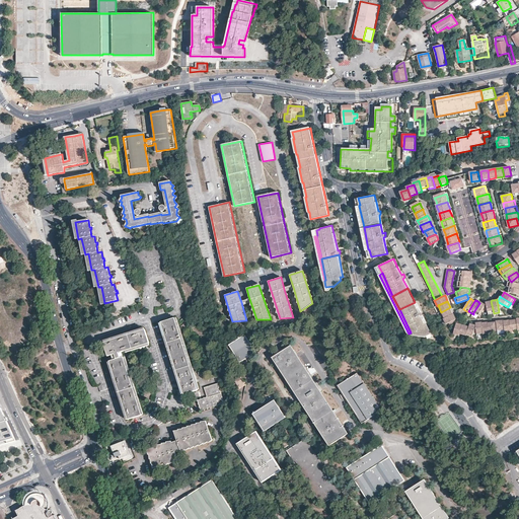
[(484,303),(480,301),(479,303),(473,312),(478,315),(482,311),(484,312),(485,310),(486,304),(484,303)]
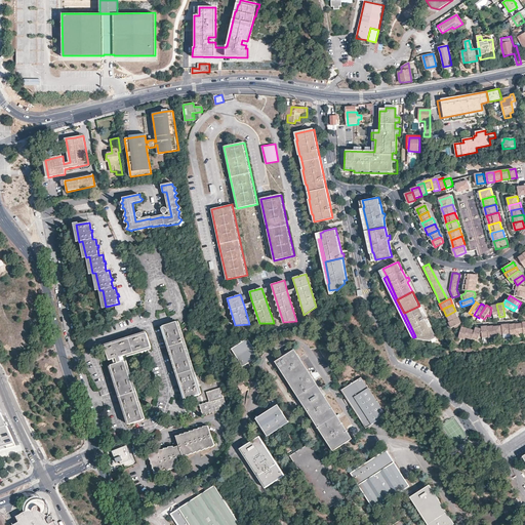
[(499,317),(496,305),(495,305),(493,305),(492,305),(491,306),(491,308),(490,314),(493,313),(494,318),(499,317)]
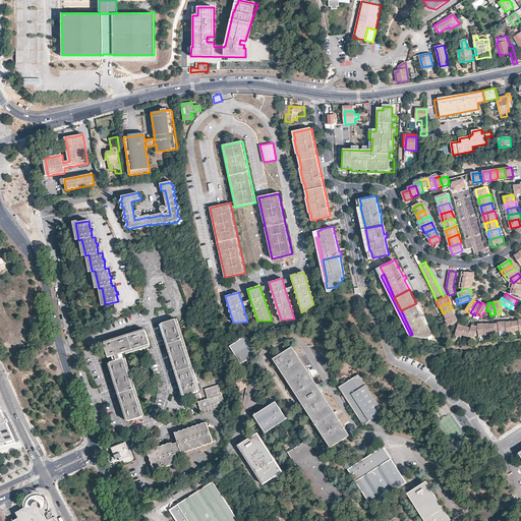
[(426,324),(423,316),(425,315),(423,312),(421,313),(416,303),(401,310),(412,334),(414,333),(416,336),(426,338),(433,334),(428,324),(426,324)]
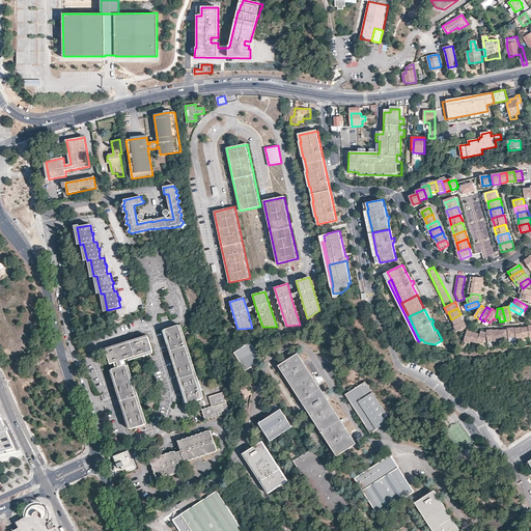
[(463,318),(460,314),(451,319),(454,326),(464,322),(463,318)]
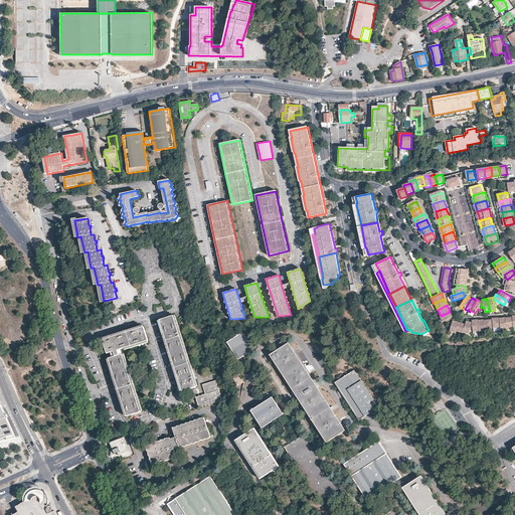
[(452,315),(451,311),(450,312),(441,316),(440,316),(443,322),(445,321),(448,323),(453,317),(452,315)]
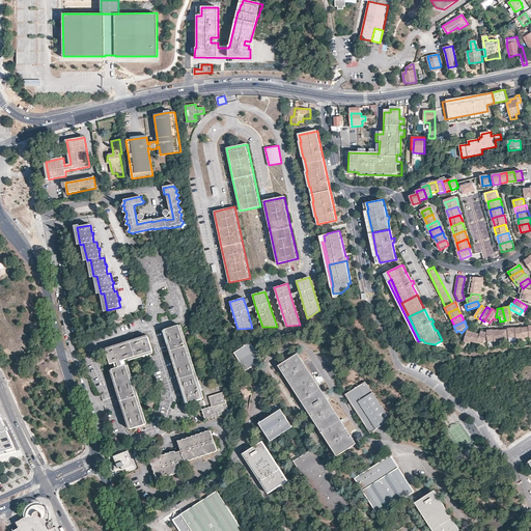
[(201,399),(178,326),(164,330),(188,403),(201,399)]
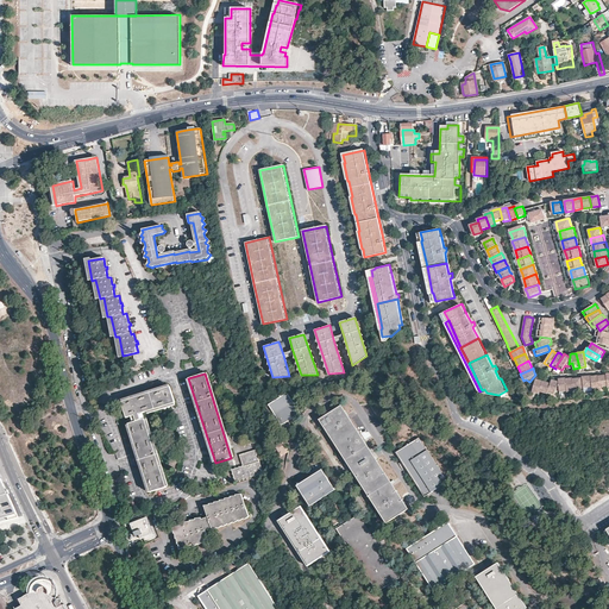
[(583,389),(582,377),(578,378),(577,378),(576,378),(572,378),(573,390),(583,389)]
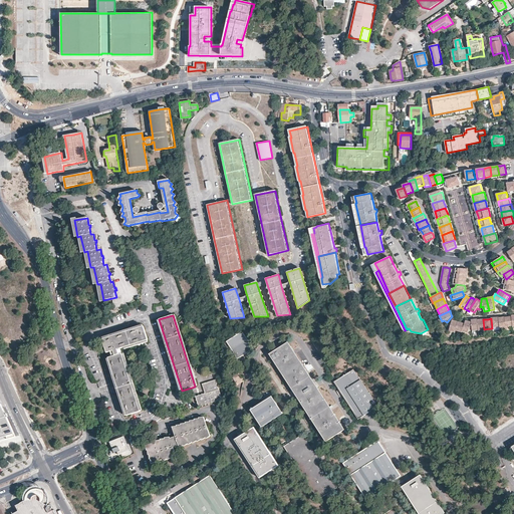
[(455,320),(452,319),(447,326),(450,328),(449,331),(455,332),(455,331),(458,321),(455,320)]
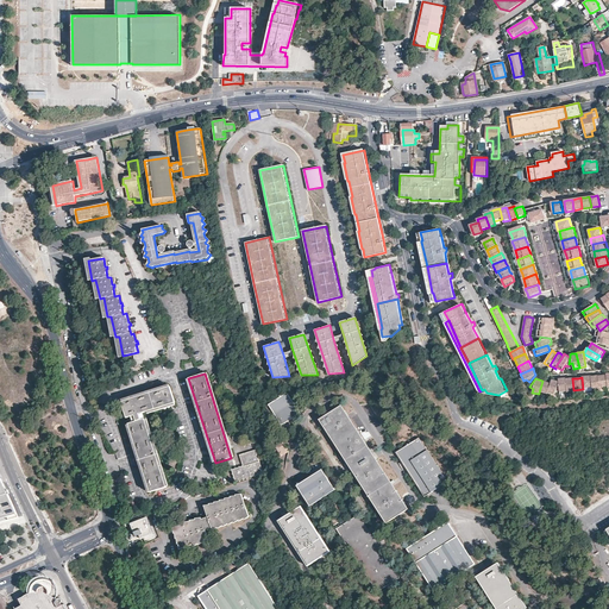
[(559,391),(558,381),(556,381),(552,380),(551,383),(550,389),(548,393),(554,395),(556,391),(559,391)]
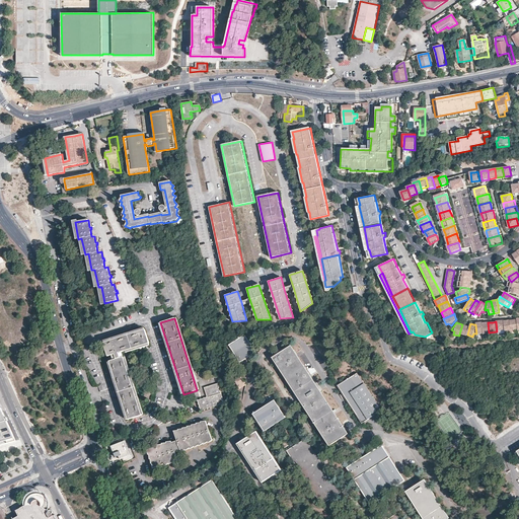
[(464,325),(462,324),(459,335),(466,336),(468,331),(469,326),(467,325),(465,325),(464,325)]
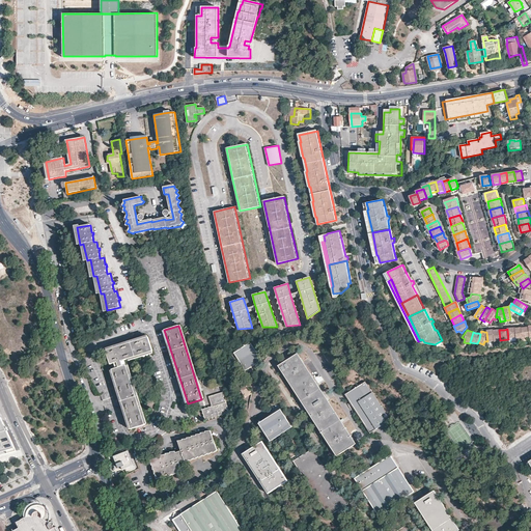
[(144,424),(126,364),(122,366),(121,361),(152,351),(148,337),(106,351),(110,364),(117,362),(118,367),(112,369),(131,429),(144,424)]
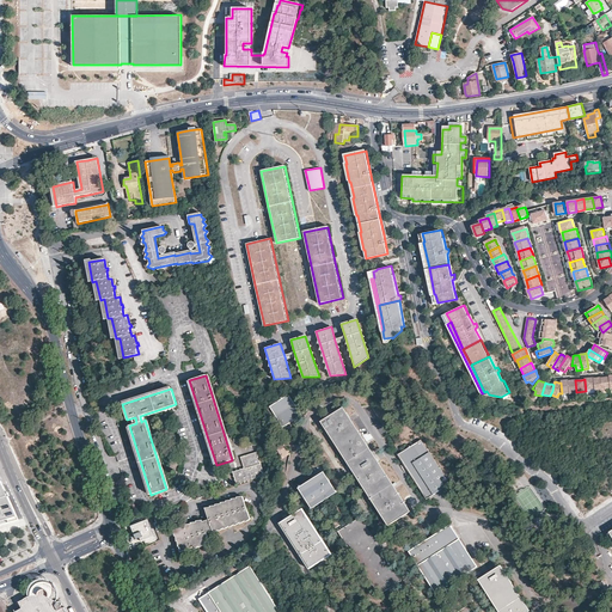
[(303,415),(289,395),(269,407),(283,428),(303,415)]
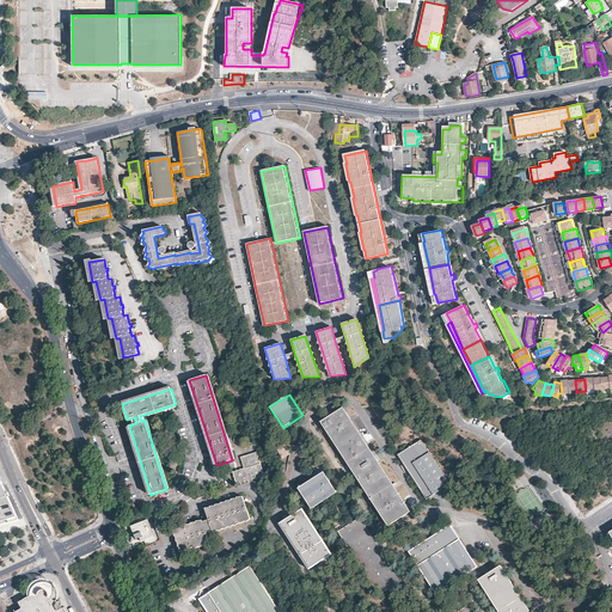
[(410,512),(343,407),(320,422),(367,494),(387,526),(399,518),(410,512)]
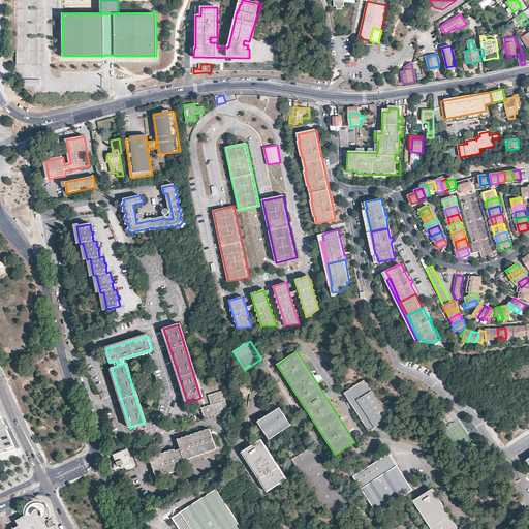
[(390,418),(364,380),(344,393),(369,432),(390,418)]
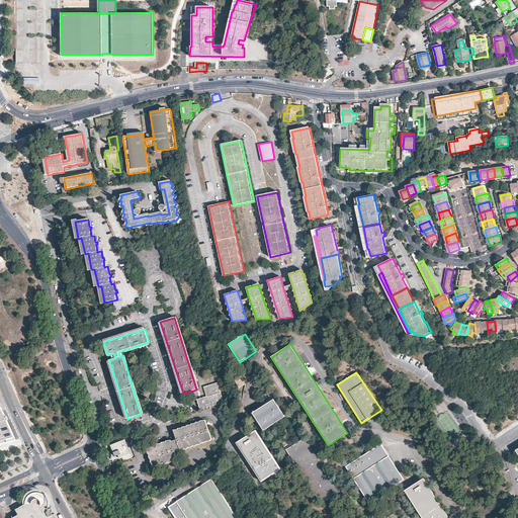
[(246,384),(240,376),(235,380),(240,389),(246,384)]
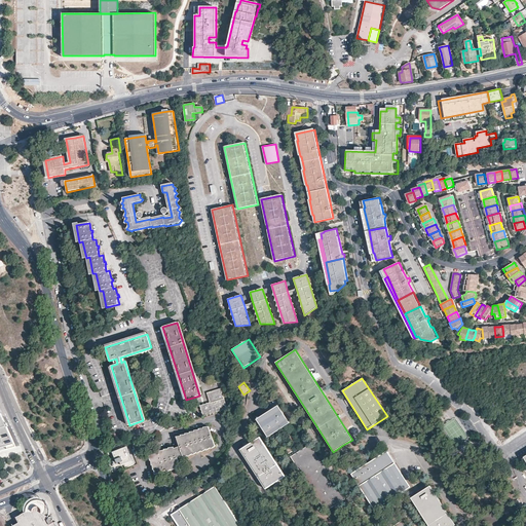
[(227,409),(221,389),(207,393),(210,403),(199,406),(203,416),(227,409)]
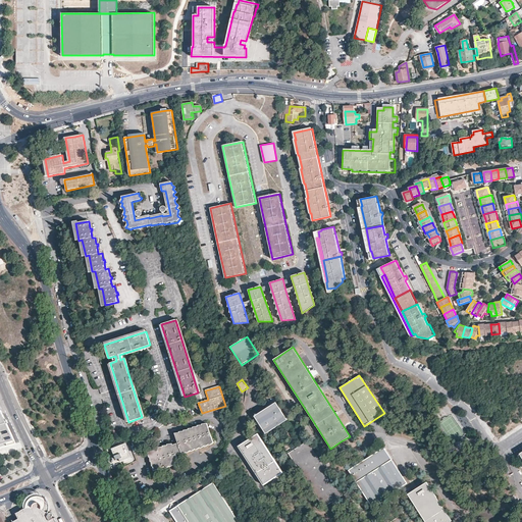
[(276,402),(273,397),(264,403),(267,408),(254,416),(265,434),(283,423),(288,420),(276,402)]
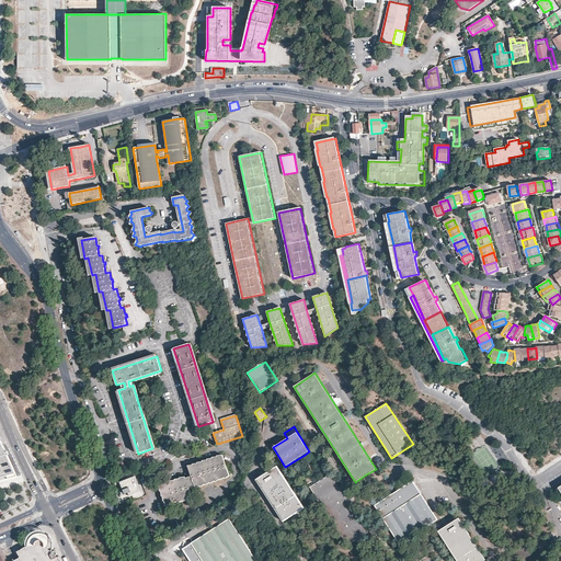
[(0,437),(0,480),(18,476),(0,437)]
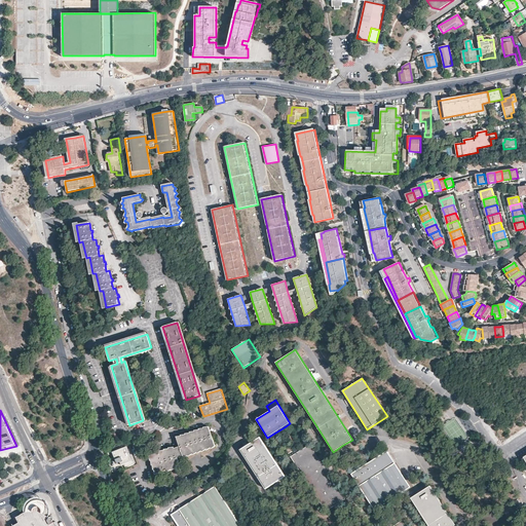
[(178,458),(215,447),(209,428),(177,440),(179,447),(160,453),(160,452),(151,455),(157,474),(166,471),(180,466),(178,458)]
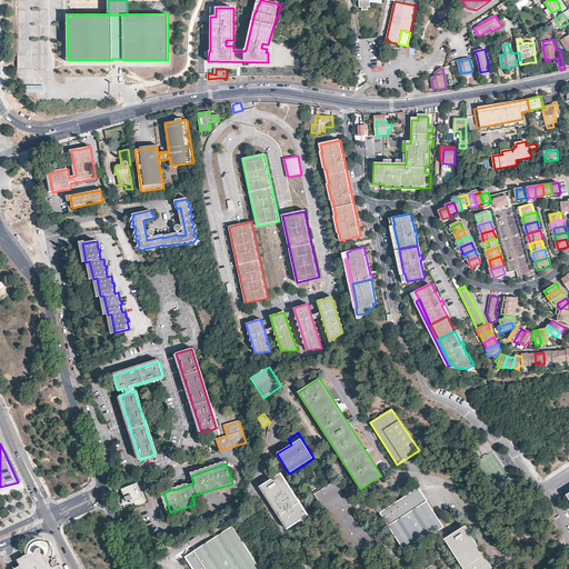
[(309,516),(281,473),(269,481),(265,483),(260,487),(288,529),(298,522),(309,516)]
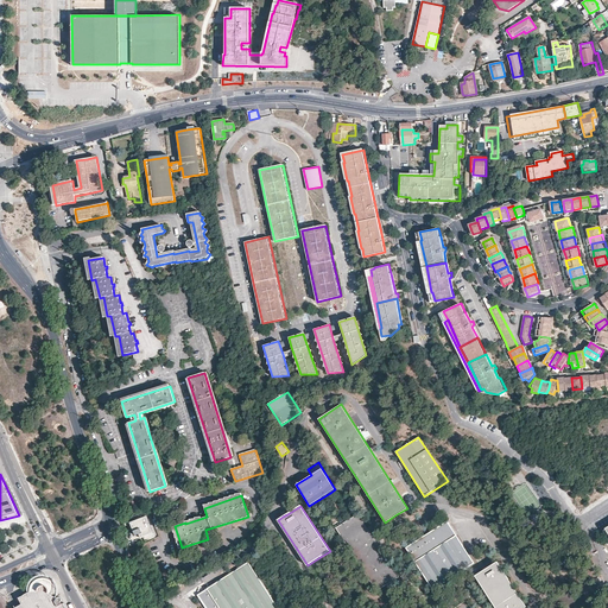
[(375,539),(359,514),(348,521),(336,529),(349,549),(377,591),(388,583),(399,577),(375,539)]
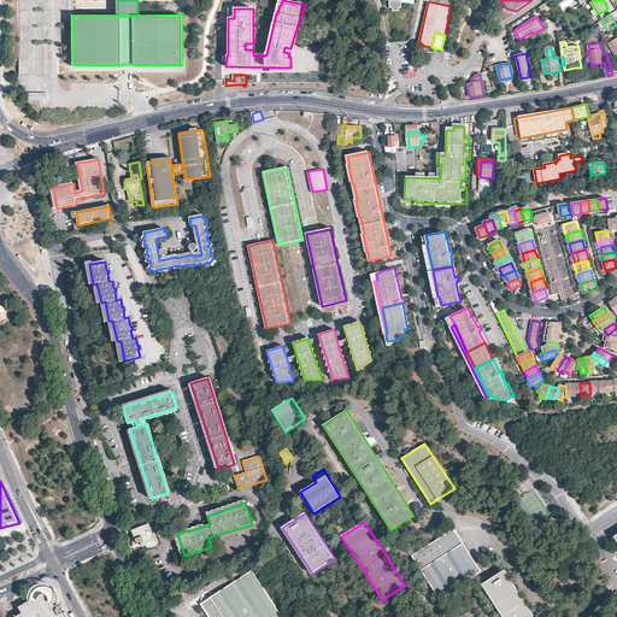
[(156,544),(148,523),(133,529),(136,541),(144,539),(145,544),(142,545),(144,548),(156,544)]
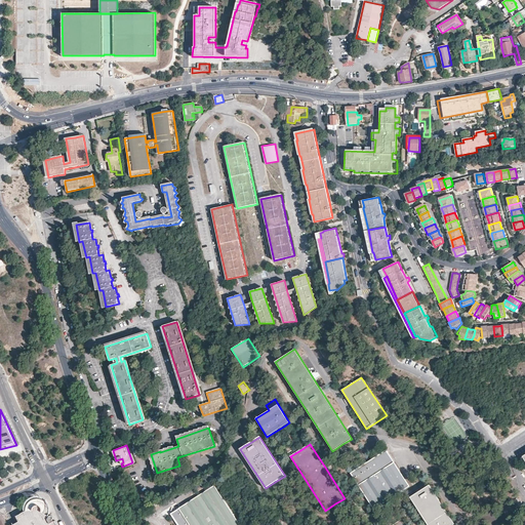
[(409,486),(386,450),(350,473),(358,485),(373,510),(409,486)]
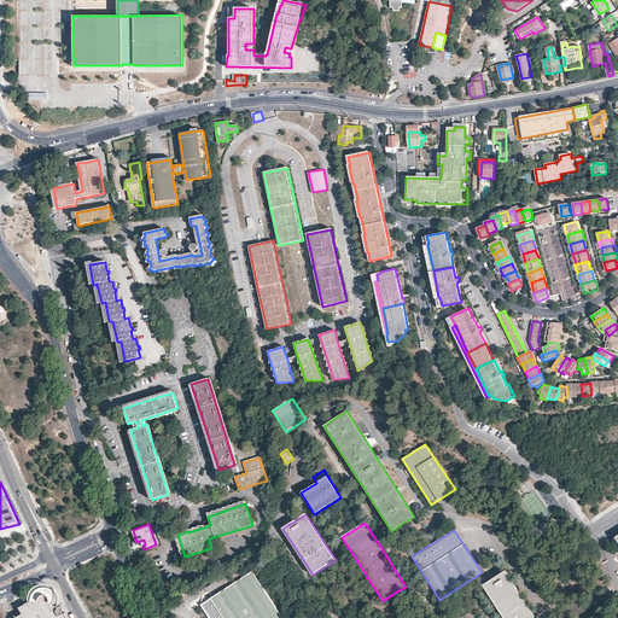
[(281,617),(252,571),(210,599),(200,605),(209,617),(281,617)]
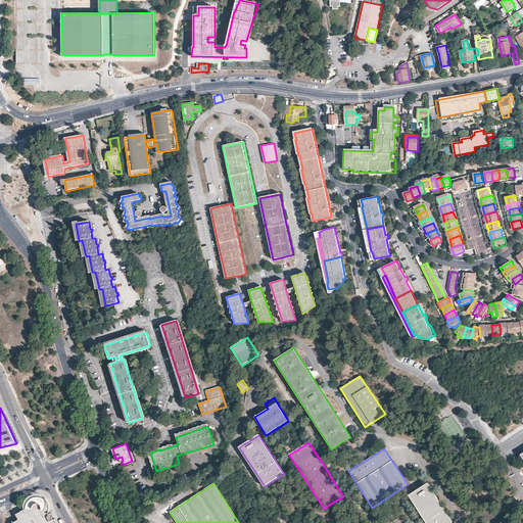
[(450,522),(453,522),(428,483),(418,489),(409,495),(415,507),(425,522),(450,522)]
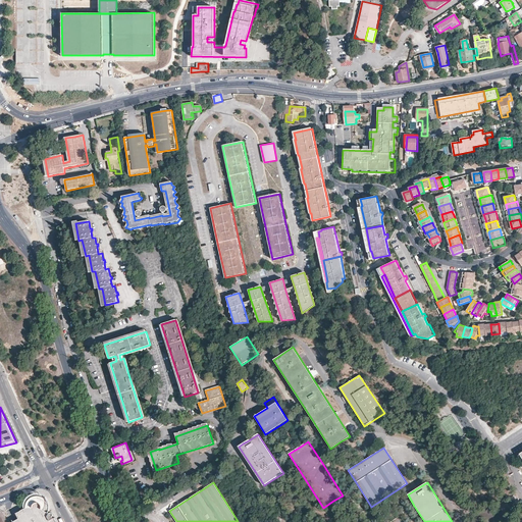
[(49,513),(48,514),(47,513),(47,511),(48,507),(47,504),(45,501),(42,498),(41,498),(39,497),(38,496),(33,496),(31,498),(29,499),(27,503),(25,505),(24,508),(15,514),(16,516),(18,519),(19,521),(56,521),(54,518),(53,519),(52,517),(53,516),(52,514),(52,513),(50,513),(49,513)]
